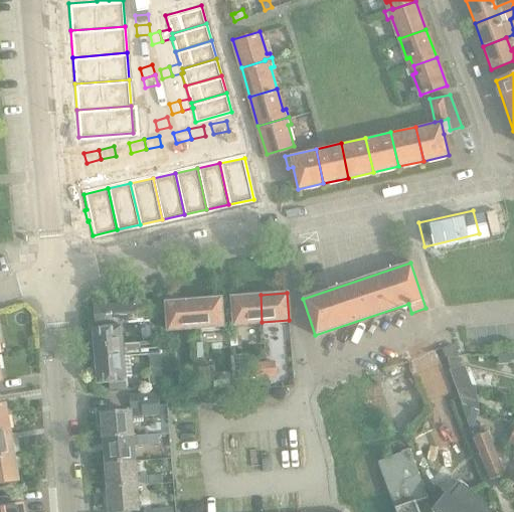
[(235,324),(262,322),(261,295),(233,297),(235,324)]
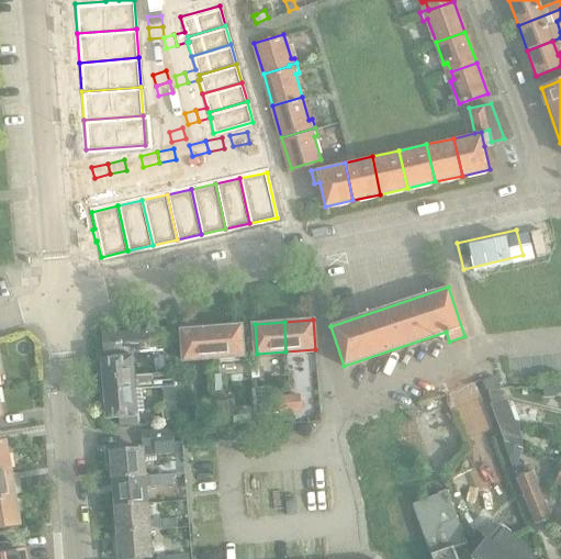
[(242,325),(212,327),(214,356),(244,354),(242,325)]
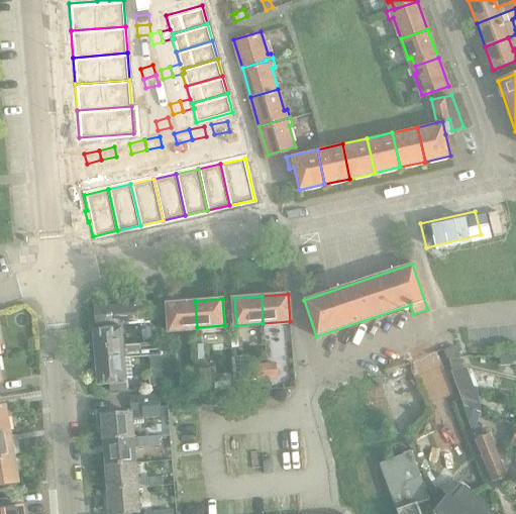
[(147,301),(94,305),(95,323),(96,323),(97,327),(118,325),(118,322),(136,320),(136,322),(149,321),(147,301)]
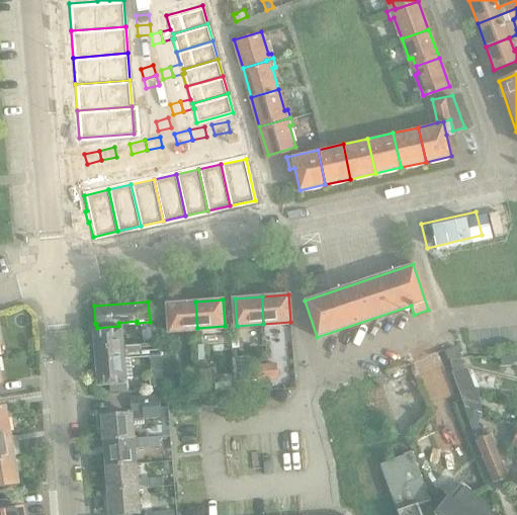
[(169,330),(197,328),(195,302),(168,304),(169,330)]
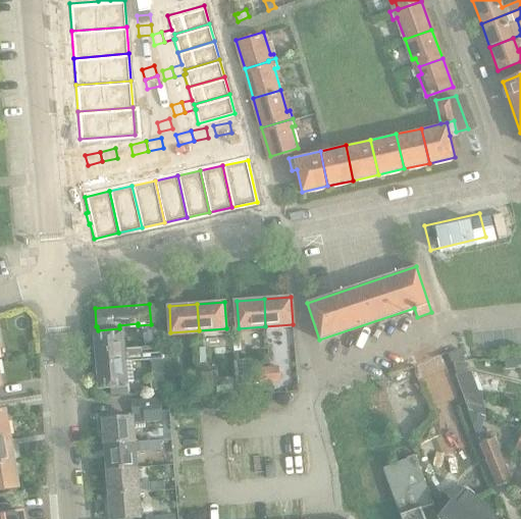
[(136,358),(151,357),(161,356),(160,344),(135,345),(135,348),(124,349),(122,331),(119,331),(119,328),(98,330),(98,334),(95,334),(97,361),(124,358),(136,358)]
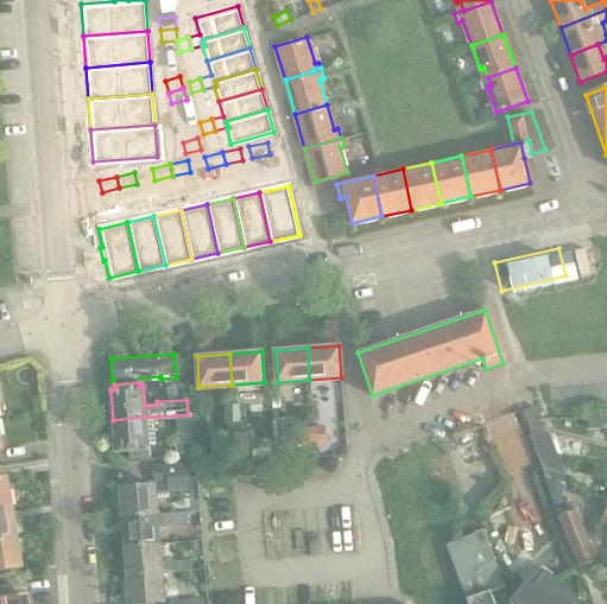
[(178,451),(190,450),(188,414),(176,415),(178,451)]
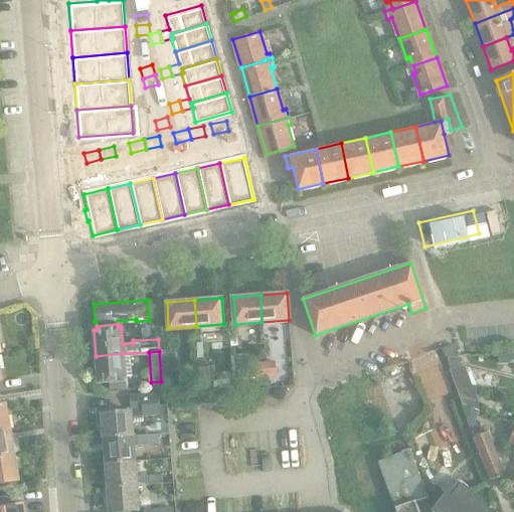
[(123,353),(96,356),(98,381),(109,380),(109,387),(126,386),(125,374),(131,374),(130,353),(123,353)]
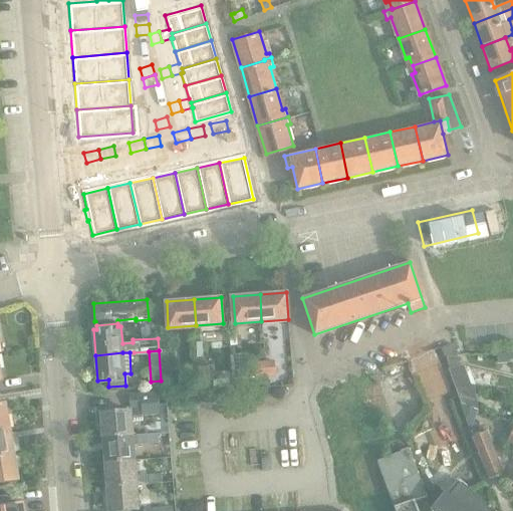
[(246,352),(230,354),(232,380),(237,379),(238,388),(267,386),(266,374),(265,360),(253,361),(255,374),(248,375),(246,352)]
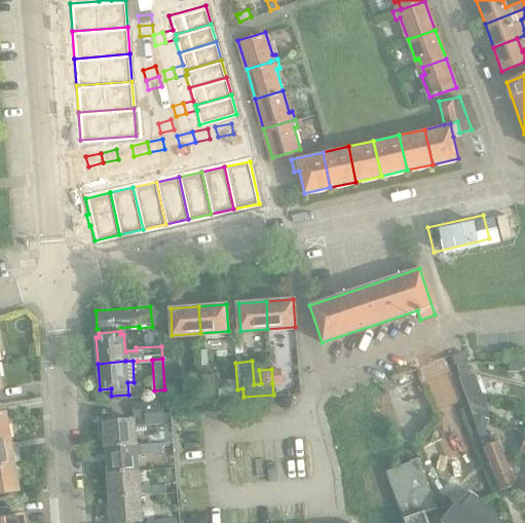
[(466,364),(452,364),(456,374),(471,374),(470,373),(466,364)]
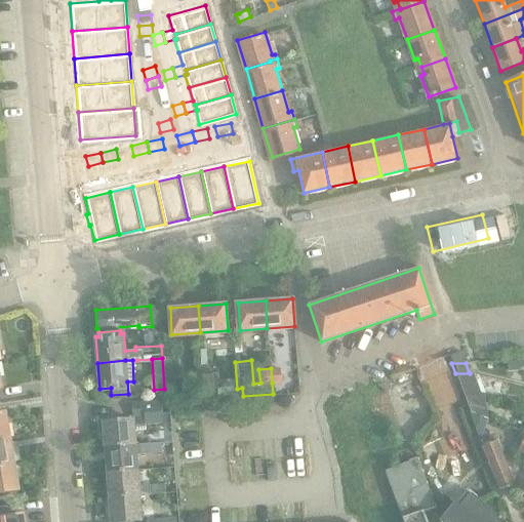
[(279,367),(271,368),(272,383),(280,382),(279,367)]
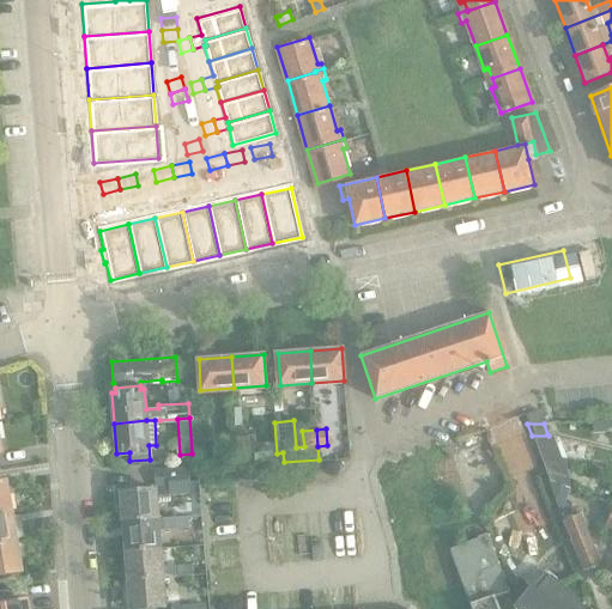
[(248,452),(247,436),(235,437),(237,454),(248,452)]
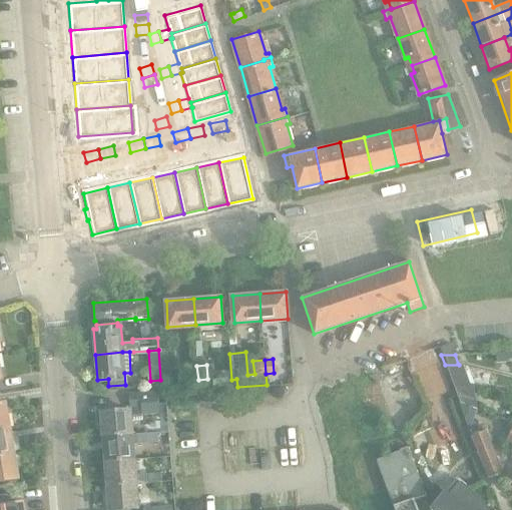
[(459,365),(445,365),(446,368),(456,395),(466,384),(467,383),(459,365)]
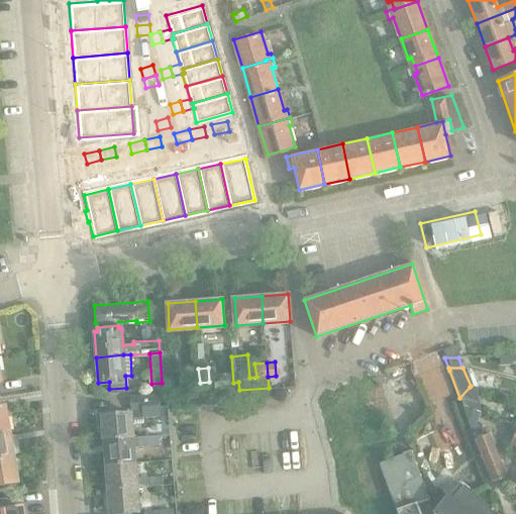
[(200,383),(198,369),(189,370),(190,383),(200,383)]
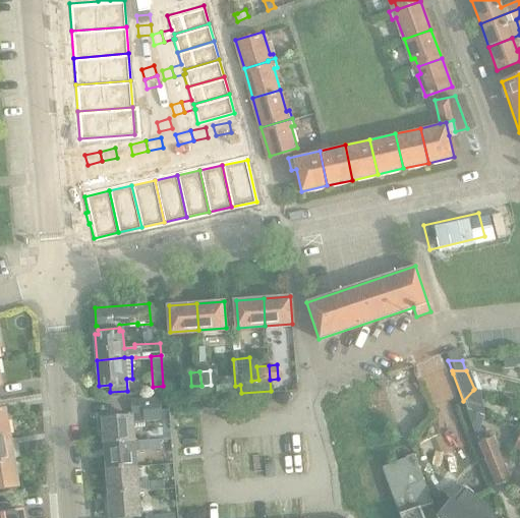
[(392,380),(398,397),(416,391),(410,373),(392,380)]
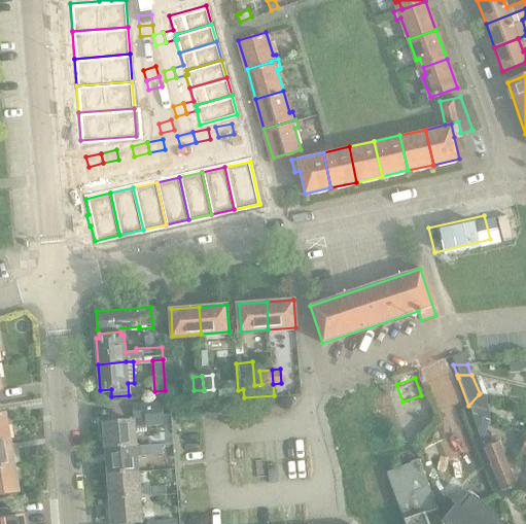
[(484,395),(481,394),(481,395),(479,394),(468,406),(471,415),(488,421),(489,420),(484,395)]
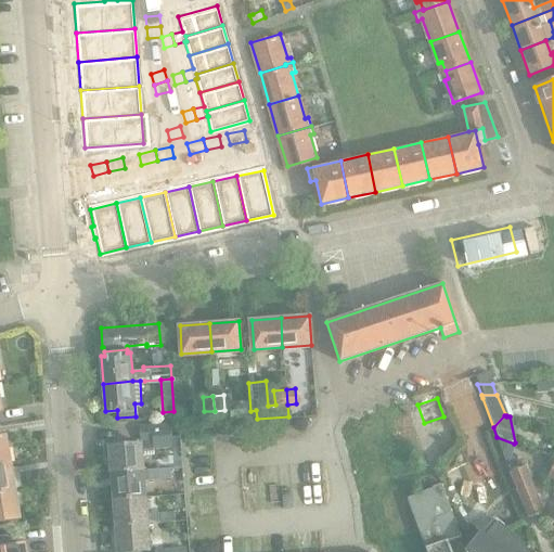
[(108,445),(111,473),(143,470),(143,469),(142,454),(153,453),(153,447),(171,446),(169,423),(139,425),(141,443),(108,445)]
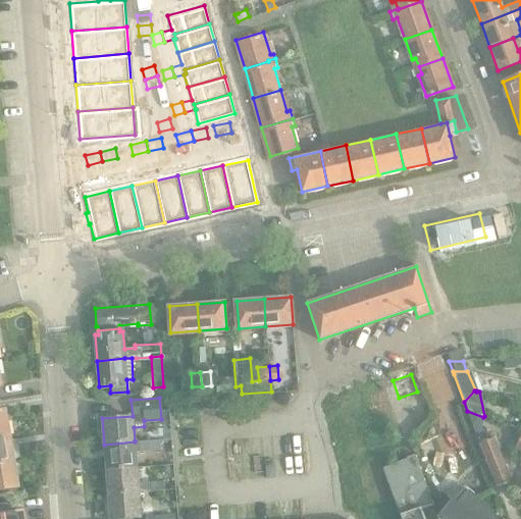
[(0,436),(9,434),(5,409),(0,409),(0,436)]
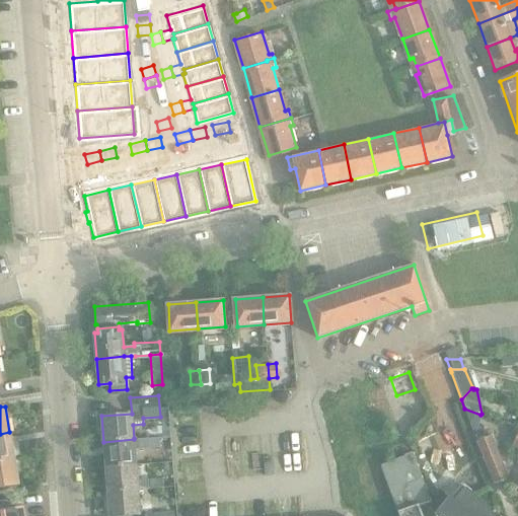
[(476,430),(481,415),(464,409),(472,431),(476,430)]
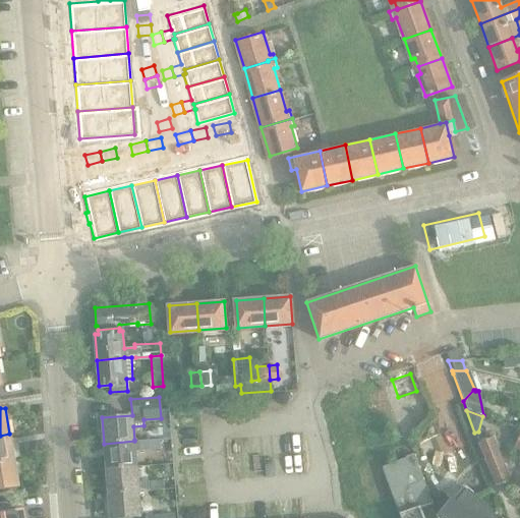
[(0,461),(14,459),(9,434),(0,436),(0,461)]
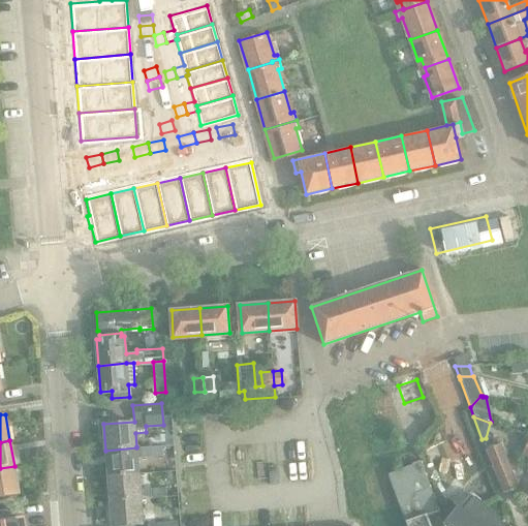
[(503,492),(518,487),(500,443),(486,450),(503,492)]
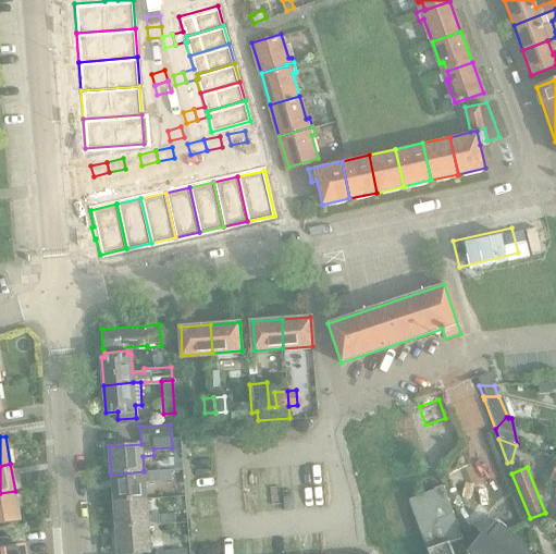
[(171,468),(144,470),(144,471),(111,475),(113,500),(146,496),(144,480),(171,478),(171,468)]
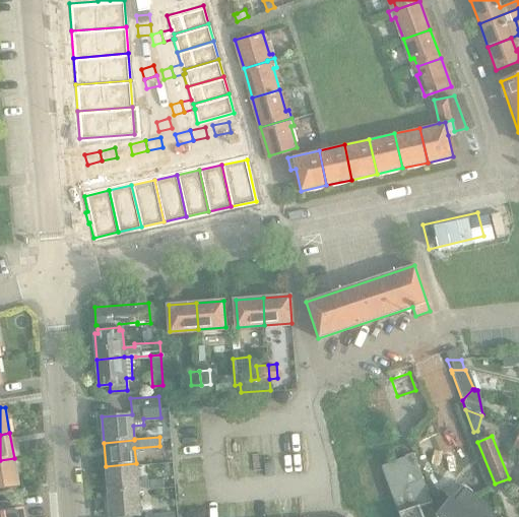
[(381,468),(391,495),(398,512),(417,505),(418,507),(431,503),(412,455),(381,468)]
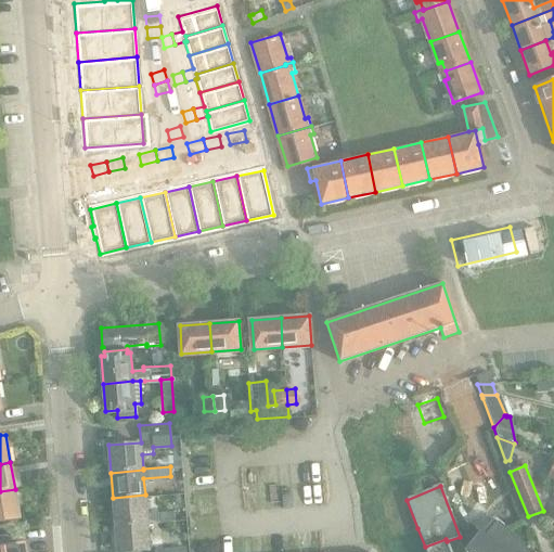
[(0,521),(20,517),(15,489),(0,491),(0,521)]
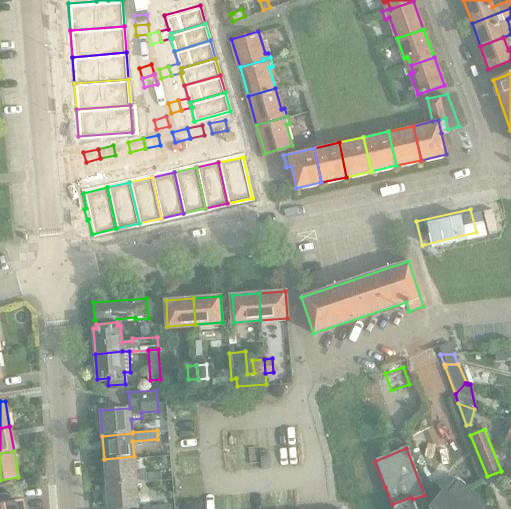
[(135,473),(134,456),(104,459),(106,483),(136,481),(136,482),(161,480),(160,471),(135,473)]
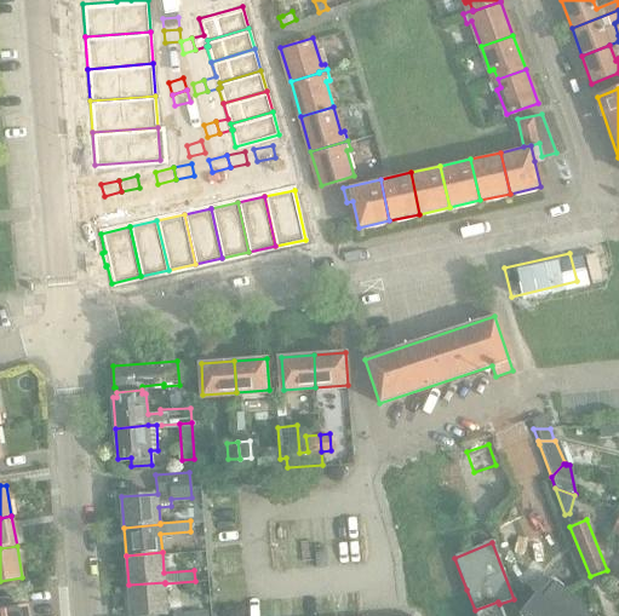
[(594,615),(550,580),(520,615),(594,615)]
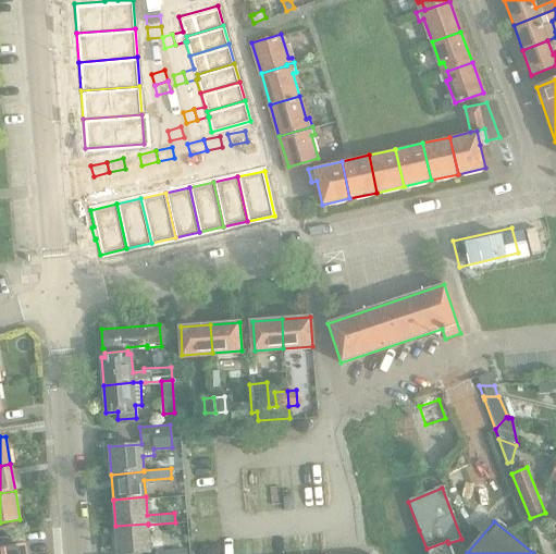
[(150,551),(148,525),(148,524),(115,526),(118,553),(150,551)]
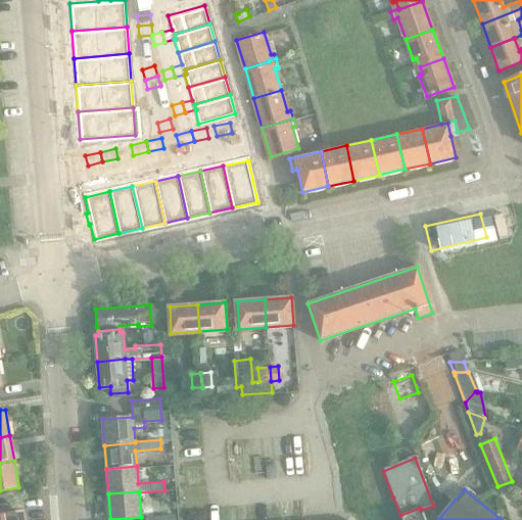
[(424,519),(421,510),(420,508),(400,515),(401,519),(424,519)]
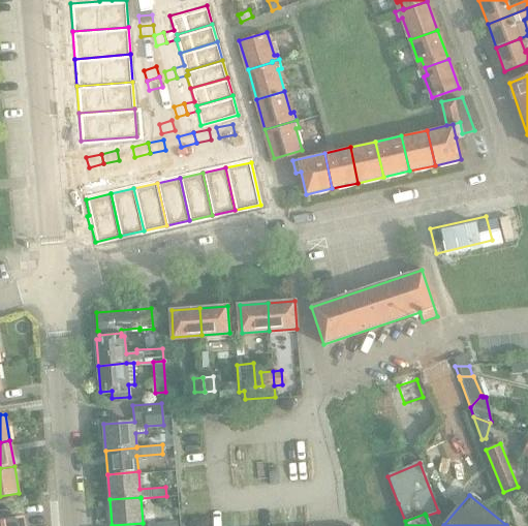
[(0,525),(24,525),(23,517),(0,521),(0,525)]
